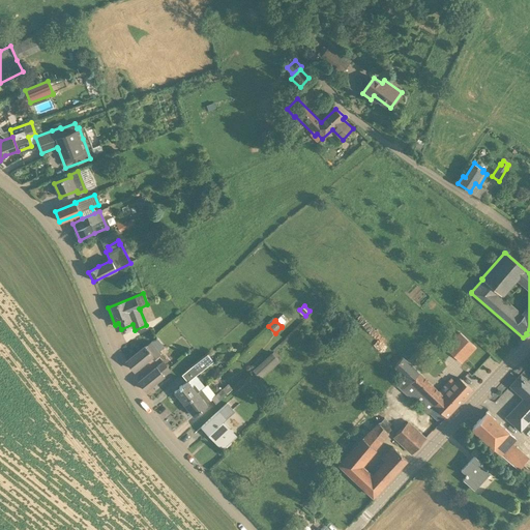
[(460,334),(446,349),(461,363),(474,349),(460,334)]
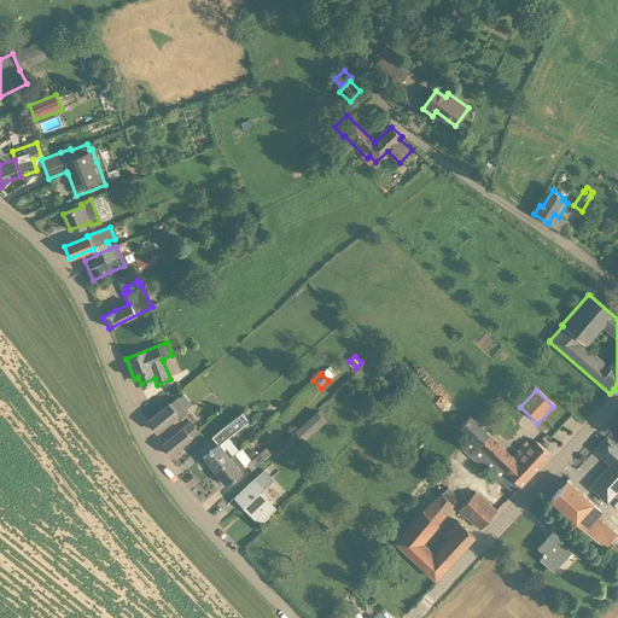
[(191,404),(182,394),(175,398),(169,403),(169,404),(147,423),(156,431),(175,415),(179,420),(187,413),(185,410),(191,404)]
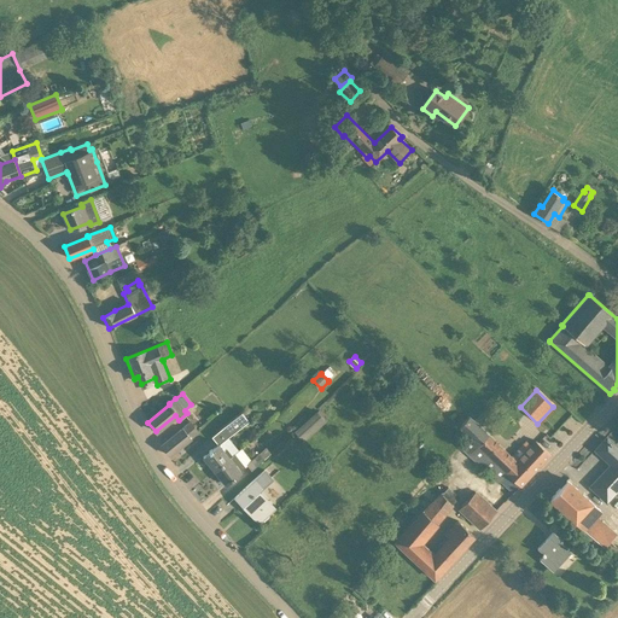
[(302,441),(310,432),(324,419),(318,412),(303,425),(295,432),(302,441)]
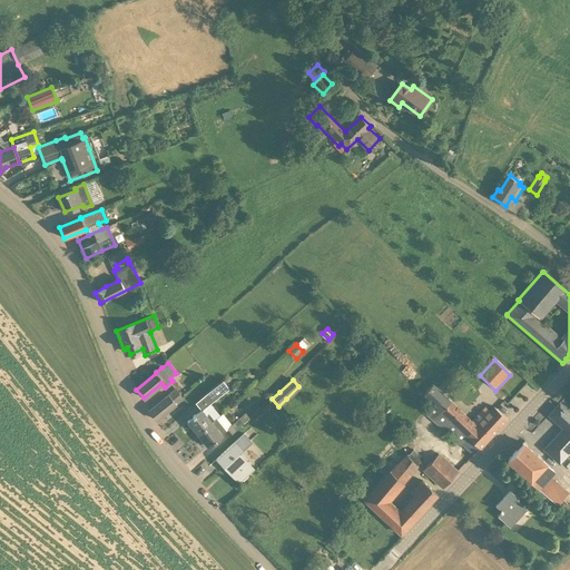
[(223,381),(206,394),(212,402),(229,389),(223,381)]
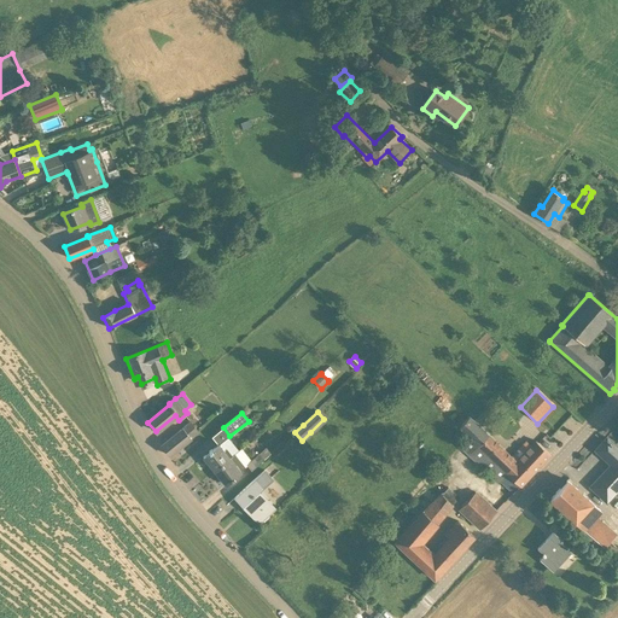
[(471,417),(459,429),(468,438),(477,447),(489,433),(471,417)]
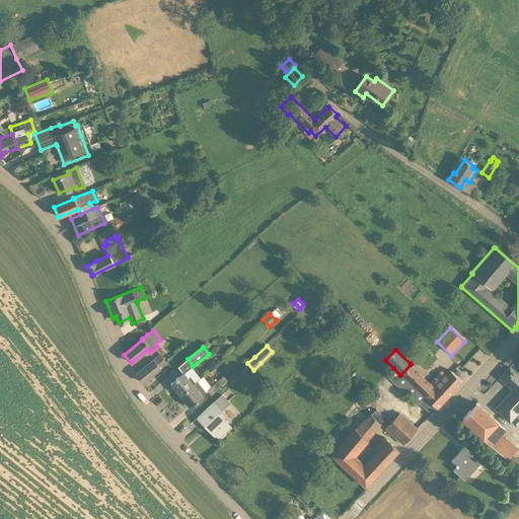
[(143,383),(160,369),(160,368),(166,363),(160,354),(135,374),(143,383)]
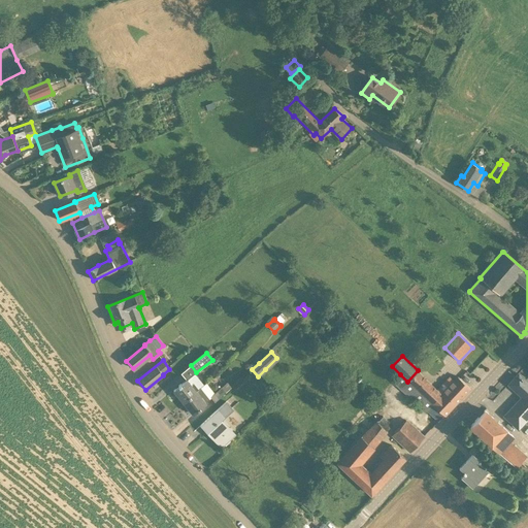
[(418,370),(407,382),(433,405),(443,416),(469,388),(456,375),(447,387),(446,386),(439,392),(418,370)]
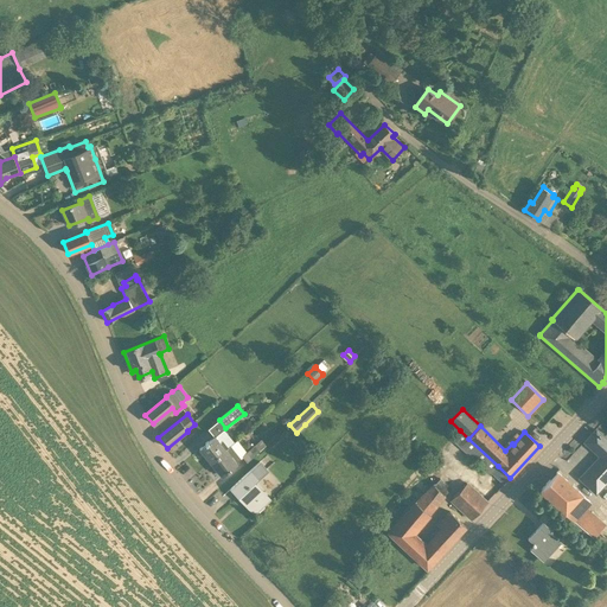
[(600,457),(580,479),(596,494),(606,484),(606,445),(594,433),(585,442),(600,457)]
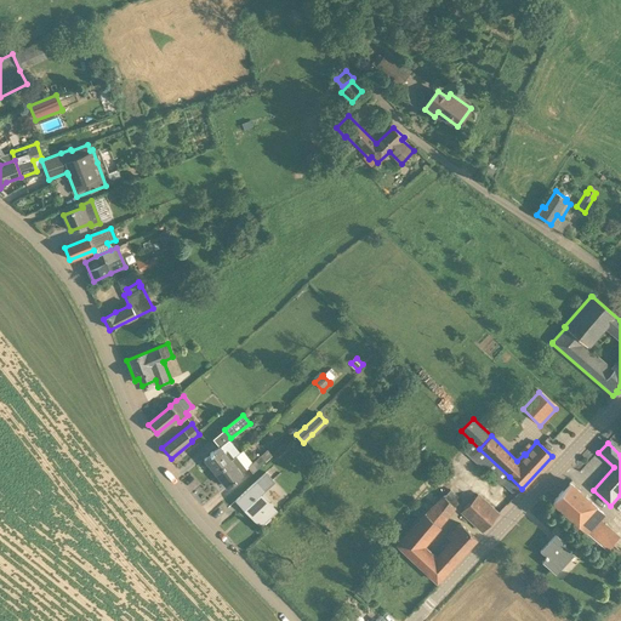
[(226,453),(221,446),(220,448),(204,460),(215,473),(233,459),(227,451),(226,453)]
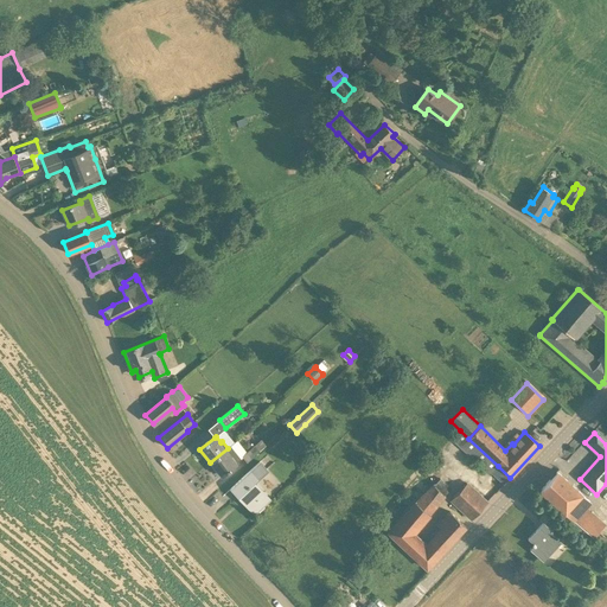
[(264,446),(261,440),(242,457),(247,462),(264,446)]
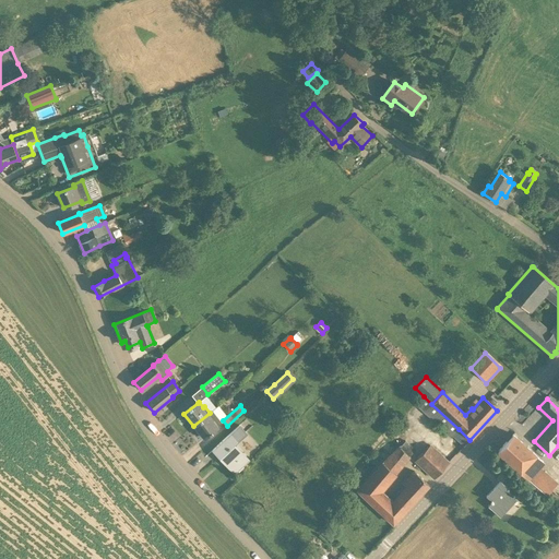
[(218,426),(222,423),(212,411),(211,413),(210,413),(193,426),(203,438),(218,426)]
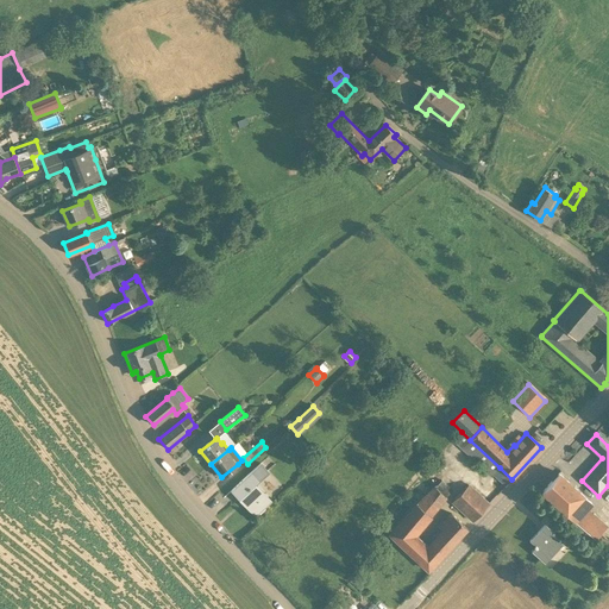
[(271,501),(256,484),(269,472),(261,464),(232,490),(239,498),(240,497),(256,515),(271,501)]
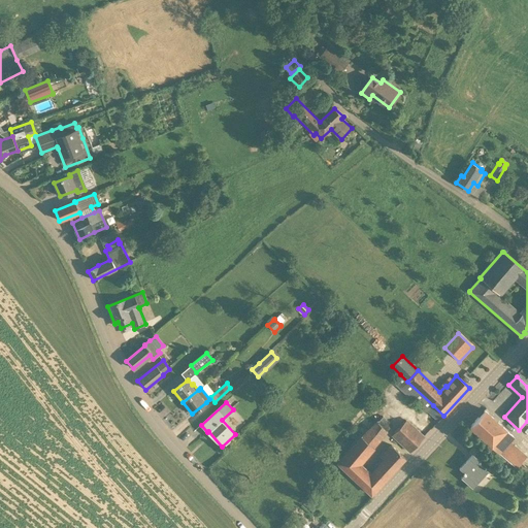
[(433,405),(427,411),(438,422),(443,416),(433,405)]
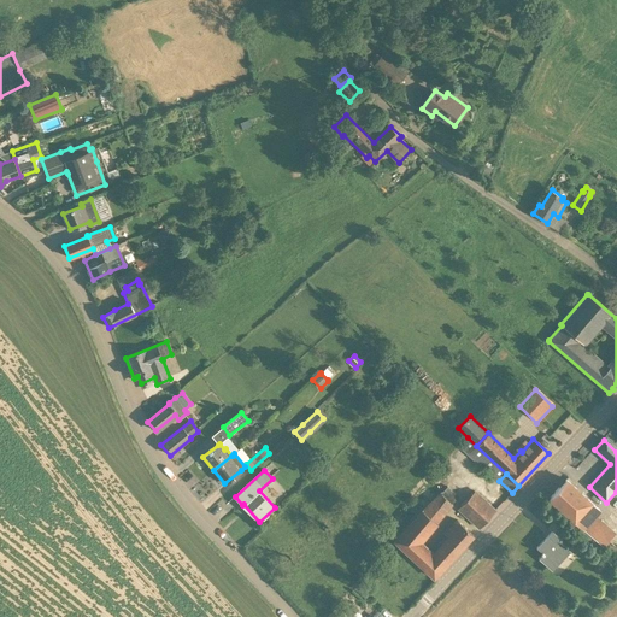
[(603,547),(613,535),(594,518),(600,512),(566,480),(548,499),(582,529),(579,533),(591,542),(593,539),(603,547)]
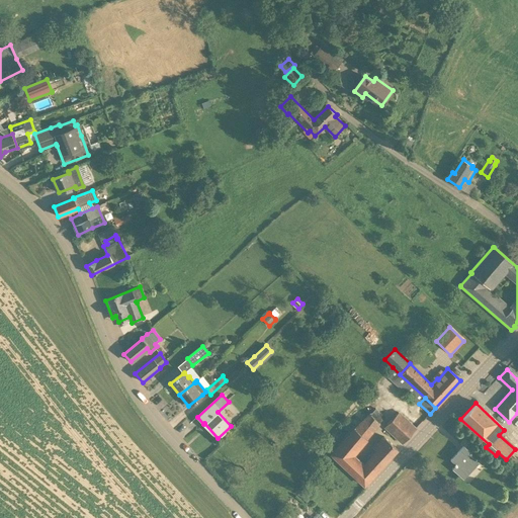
[(384,417),(376,409),(370,414),(369,413),(360,422),(354,428),(331,453),(364,485),(398,449),(382,436),(372,447),(375,450),(364,463),(355,455),(367,440),(367,439),(380,424),(379,423),(384,417)]
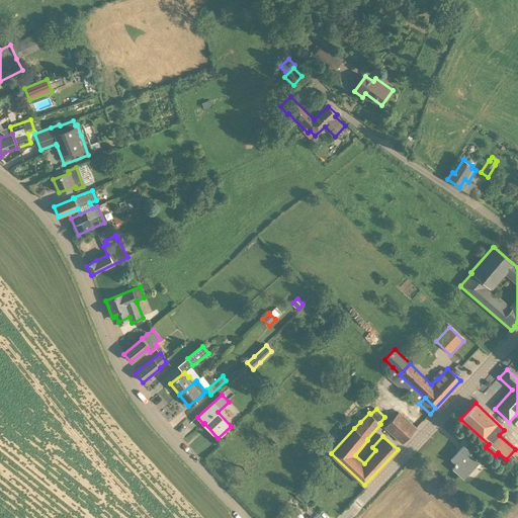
[(403,443),(416,429),(398,413),(384,427),(403,443)]
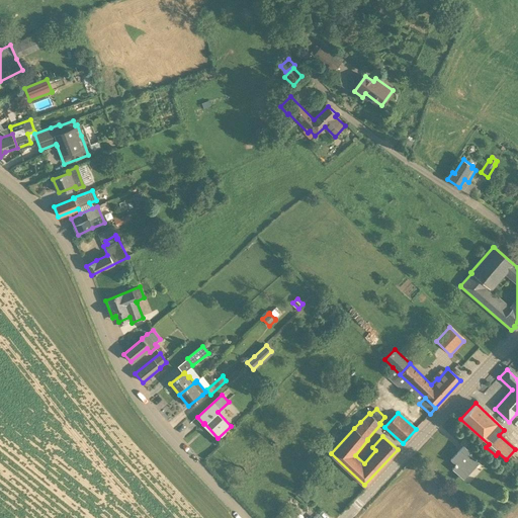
[(463,480),(479,463),(470,455),(471,453),(463,445),(450,459),(456,464),(452,469),(463,480)]
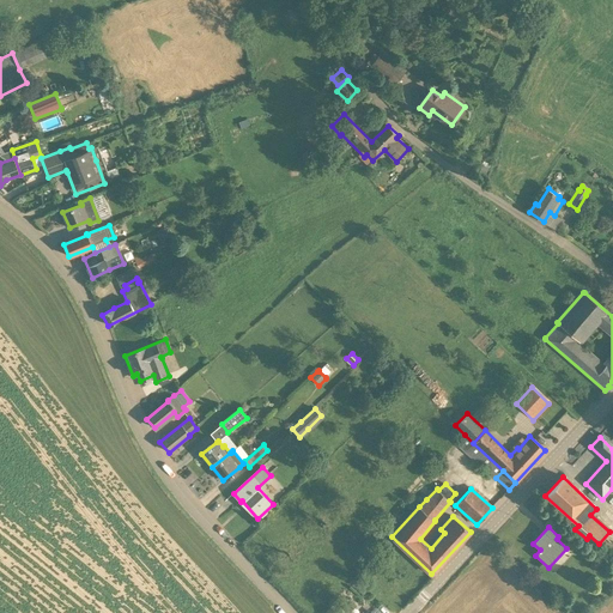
[(366,590),(376,577),(372,574),(380,566),(370,559),(360,570),(365,575),(359,583),(363,586),(362,586),(366,590)]
